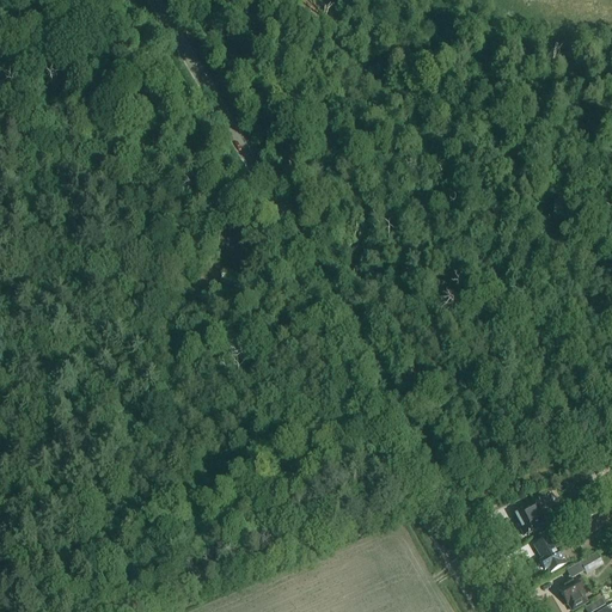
[(570,494),(593,483),(587,472),(565,482),(570,494)]
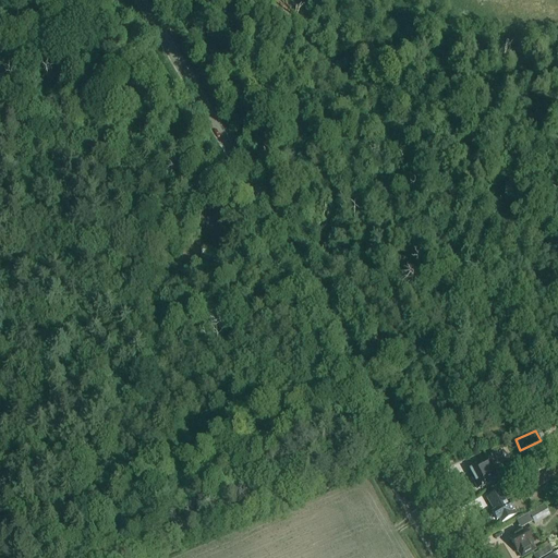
[(493,471),(486,460),(481,463),(481,462),(472,466),(473,470),(470,471),(475,482),(474,482),(478,490),(498,481),(497,480),(506,475),(500,466),(493,471)]
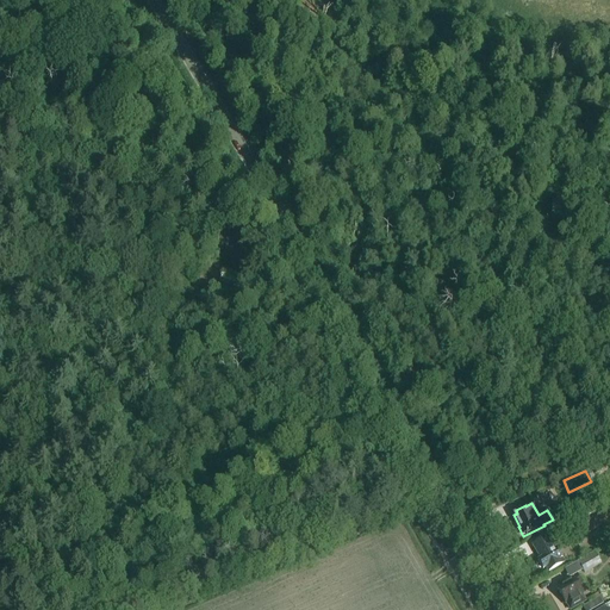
[(548,573),(565,562),(556,549),(554,551),(548,541),(551,540),(549,536),(533,546),(540,560),(537,561),(543,570),(546,568),(548,573)]
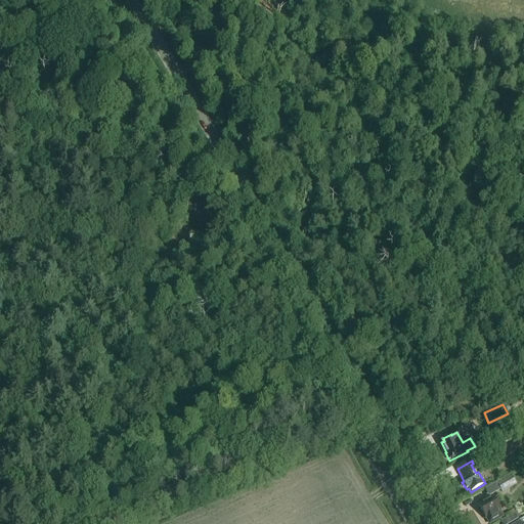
[(516,484),(511,475),(496,483),(501,491),(516,484)]
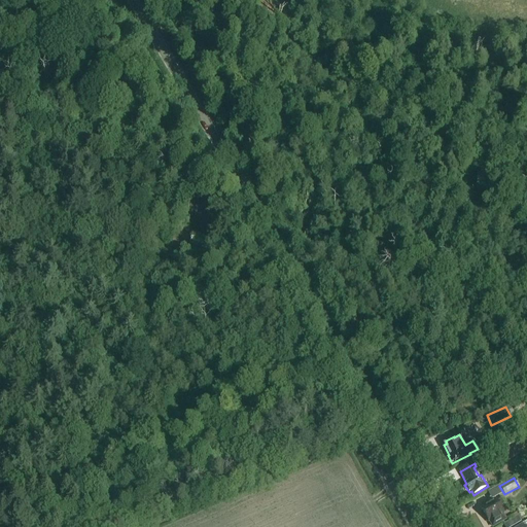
[(503,514),(500,507),(504,504),(501,499),(496,501),(496,500),(489,504),(490,505),(482,511),(485,516),(484,517),(486,521),(487,521),(488,522),(489,522),(492,526),(494,526),(506,521),(502,515),(503,514)]
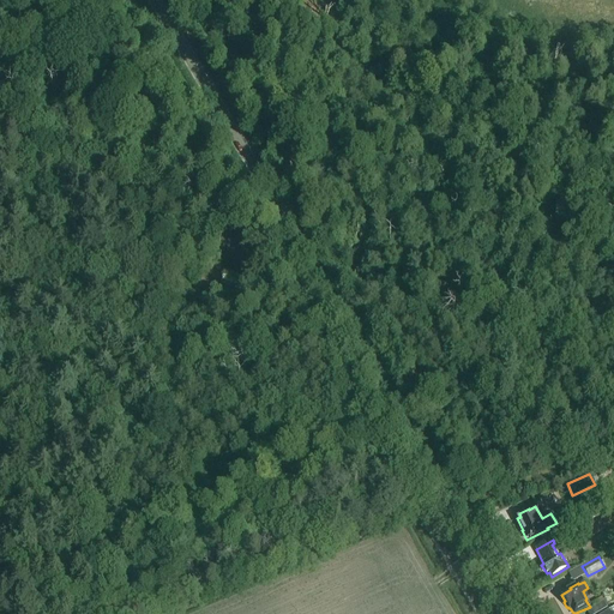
[(605,600),(594,607),(587,611),(588,613),(596,613),(607,608),(606,605),(613,599),(613,594),(605,600)]
